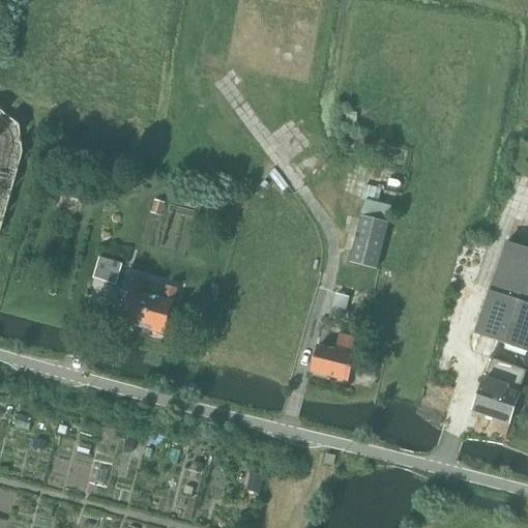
[(0,217),(19,154),(15,126),(0,114),(0,217)]
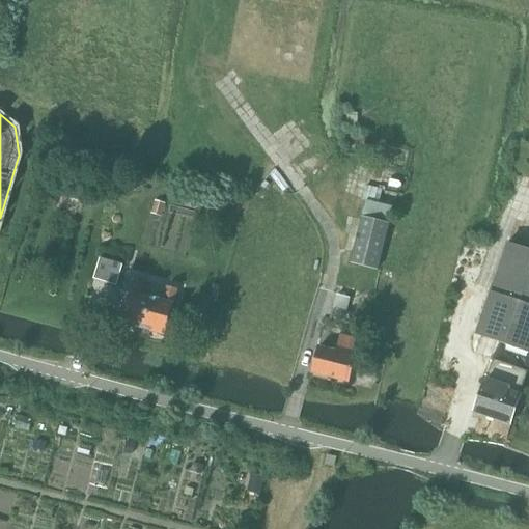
[(59,176),(55,193),(88,201),(92,186),(59,176)]
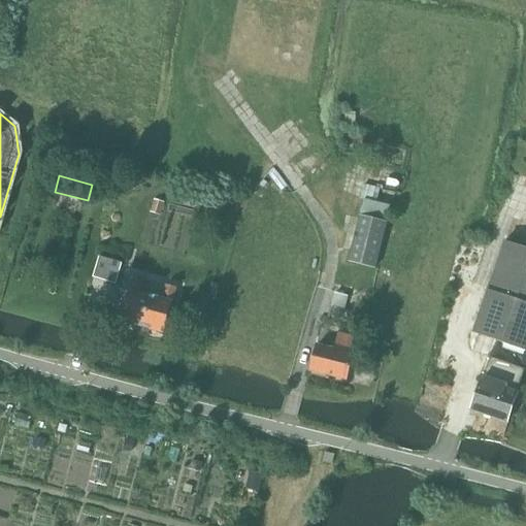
[(364,198),(349,260),(373,266),(377,247),(381,237),(389,204),(375,201),(380,188),(363,184),(360,197),(364,198)]
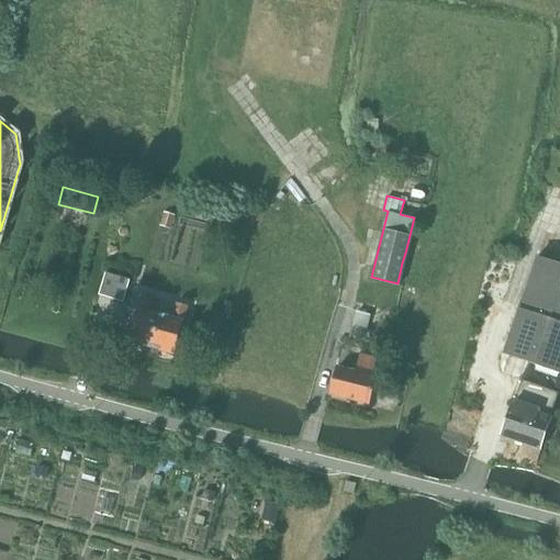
[(164,210),(159,223),(169,225),(172,213),(164,210)]
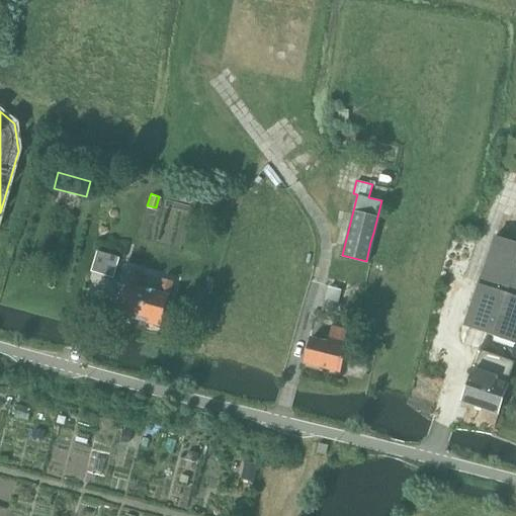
[(508,358),(479,348),(471,371),(470,371),(462,396),(469,398),(468,403),(495,412),(505,384),(507,384),(515,357),(515,242),(494,235),(463,325),(514,342),(508,358)]
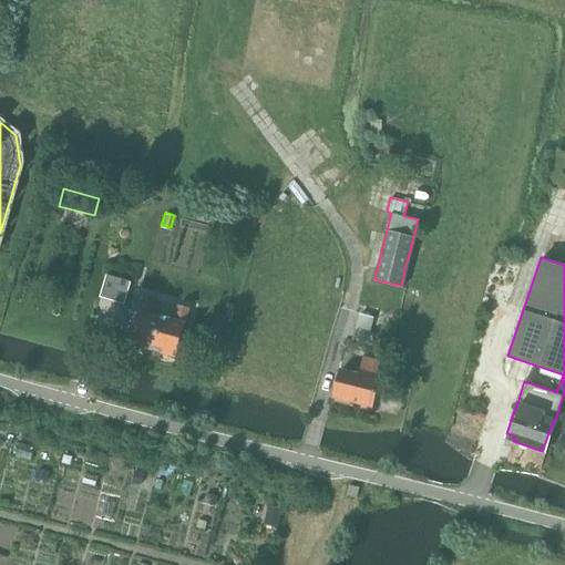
[(98,296),(123,304),(130,281),(104,275),(98,296)]
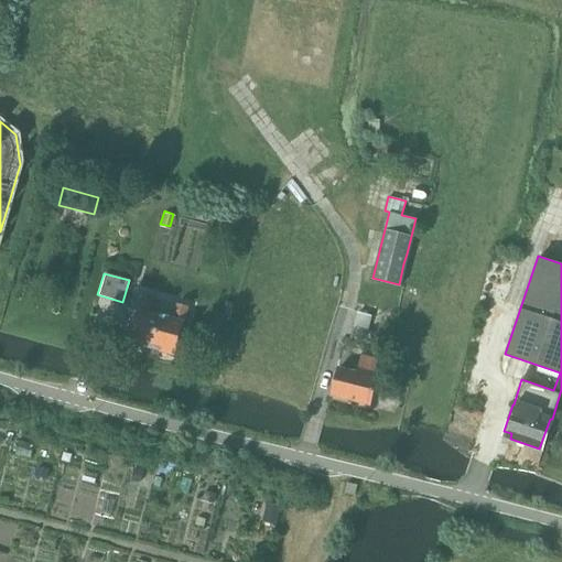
[(128,342),(151,348),(161,313),(149,310),(152,296),(141,293),(128,342)]
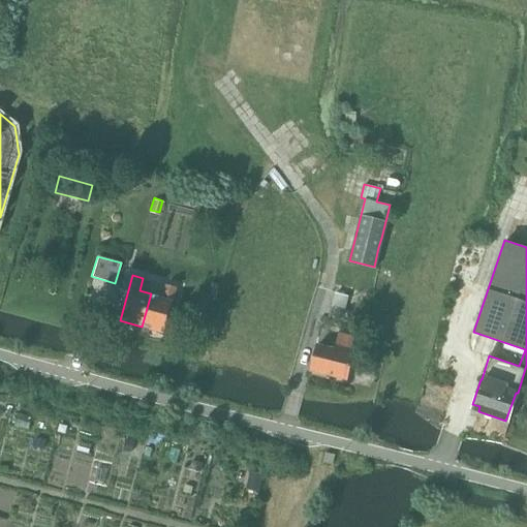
[(151,293),(142,327),(163,332),(175,286),(165,283),(161,297),(151,293)]
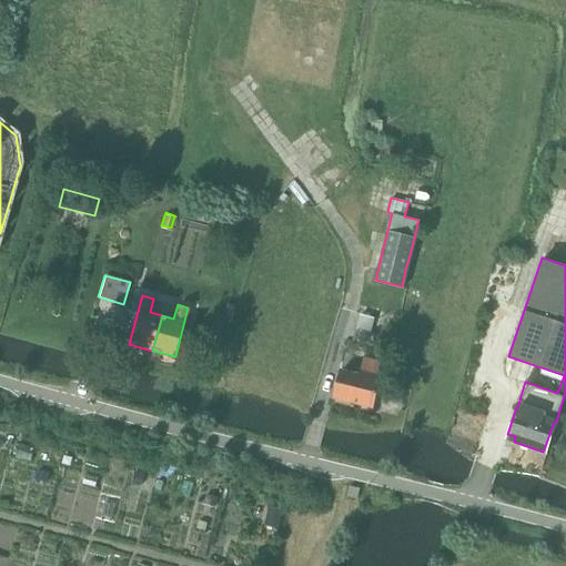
[(361,313),(353,337),(366,341),(374,317),(361,313)]
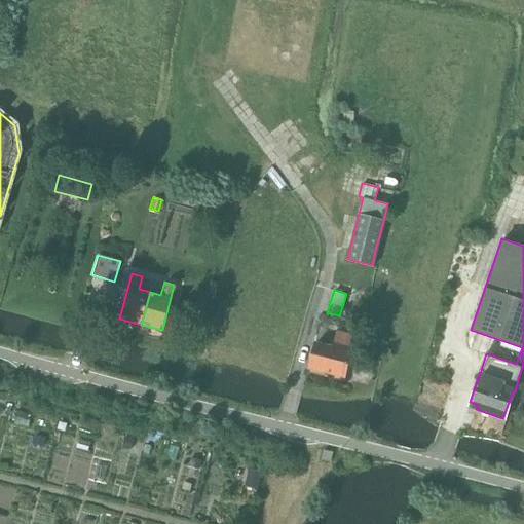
[(348,346),(351,334),(336,330),(331,346),(314,342),(307,368),(343,377),(351,347),(348,346)]
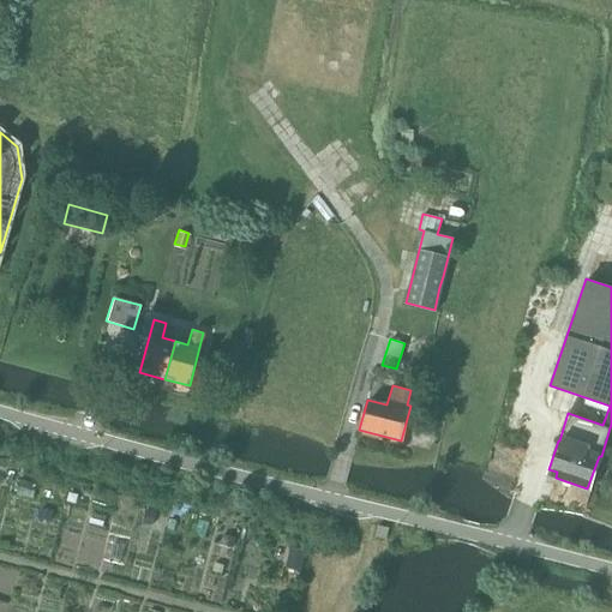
[(73,502),(76,495),(67,492),(66,501),(73,502)]
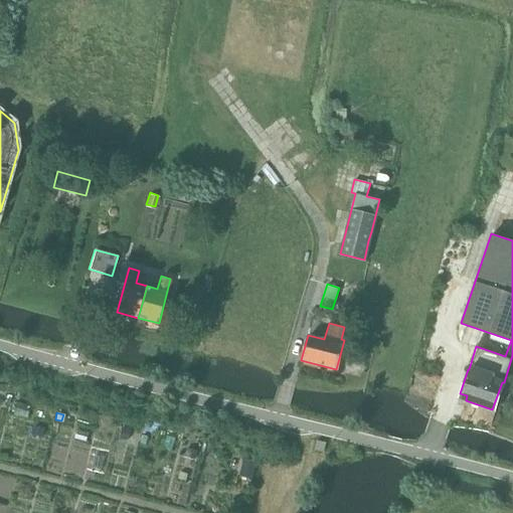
[(41,436),(43,429),(32,425),(31,433),(41,436)]
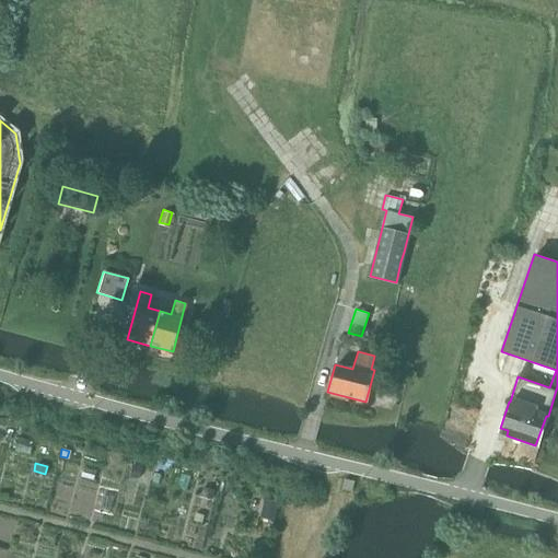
[(128,475),(137,477),(140,467),(131,464),(128,475)]
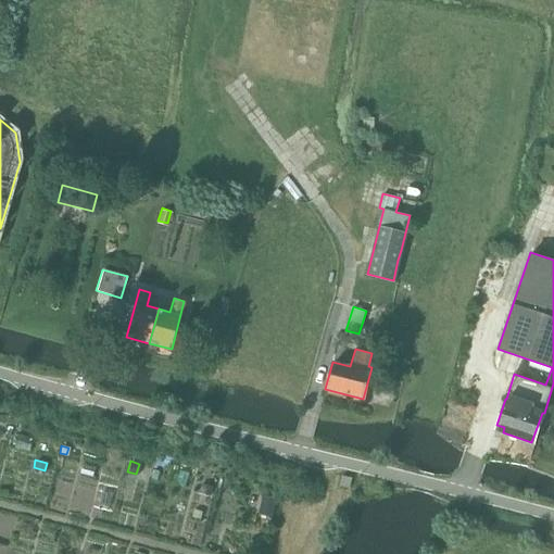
[(105,476),(101,491),(111,493),(115,479),(105,476)]
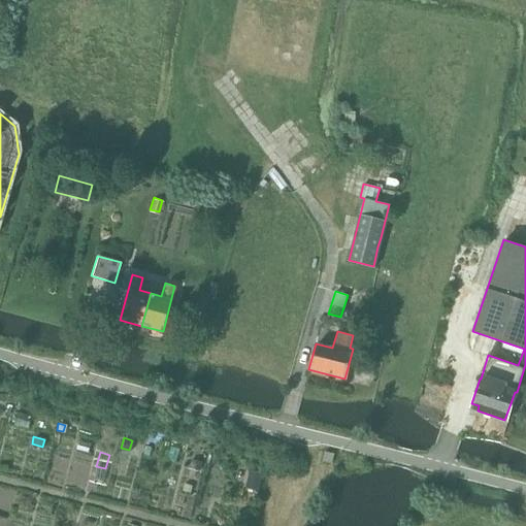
[(199,469),(201,461),(190,458),(188,466),(199,469)]
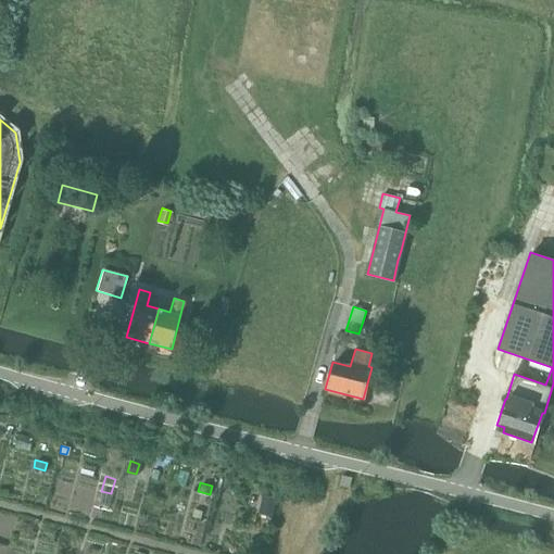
[(257,513),(271,516),(275,499),(262,494),(257,513)]
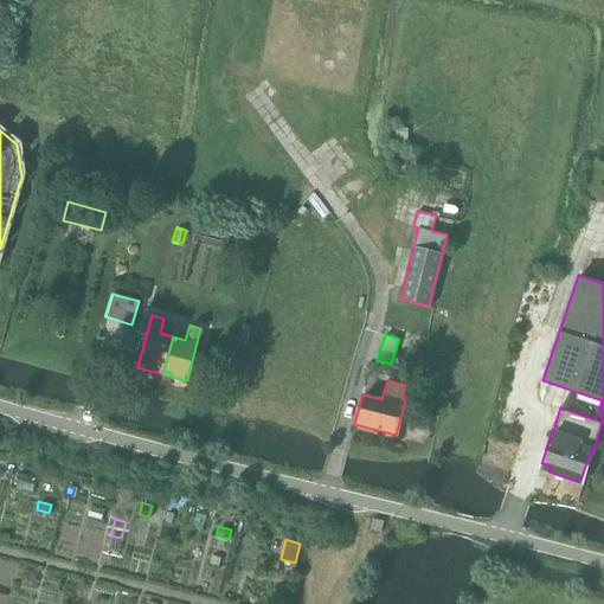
[(211,553),(209,561),(218,564),(219,556),(211,553)]
